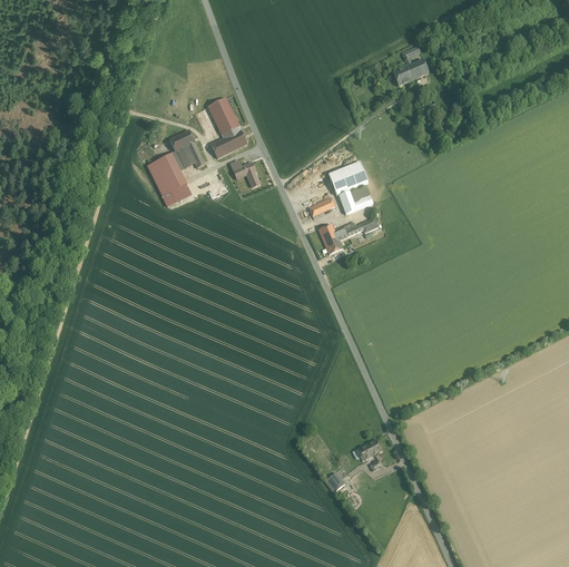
[(417,45),(401,51),(404,58),(409,57),(408,55),(419,50),(417,45)]
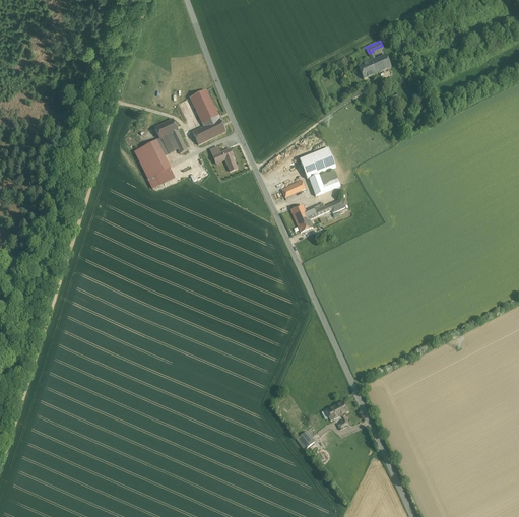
[(374,57),(372,57),(378,70),(390,65),(385,52),(374,57)]
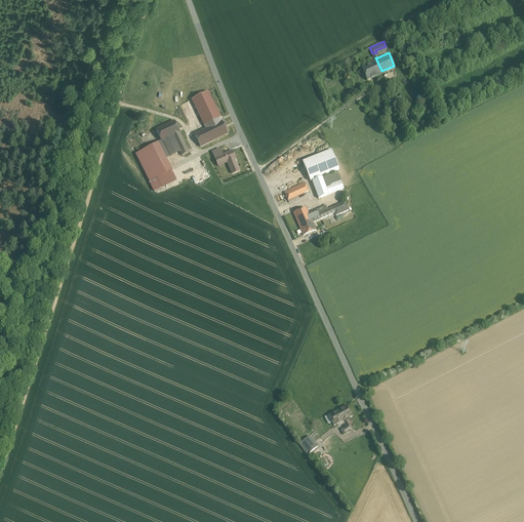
[(375,57),(374,58),(361,65),(365,77),(381,71),(375,57)]
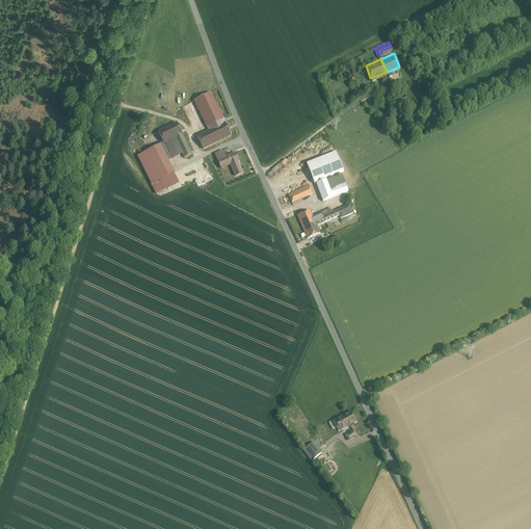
[(210,89),(193,98),(202,114),(208,127),(224,120),(210,89)]
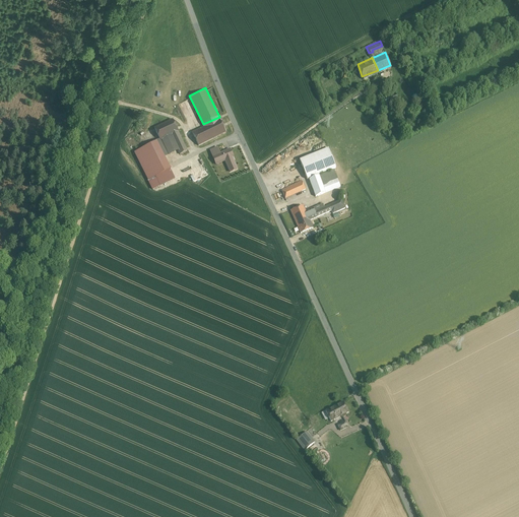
[(394,90),(382,95),(386,103),(397,98),(394,90)]
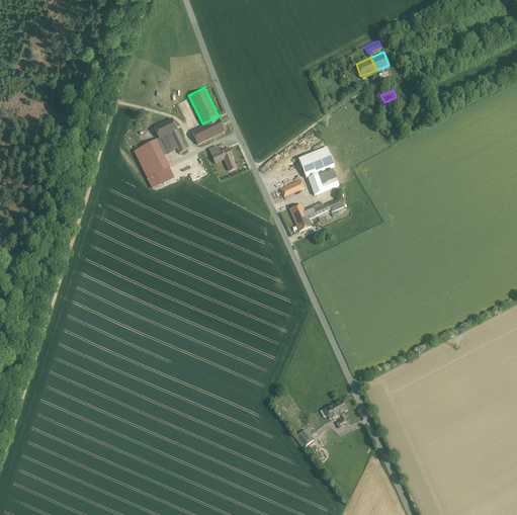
[(171,116),(153,125),(159,137),(169,133),(176,129),(171,116)]
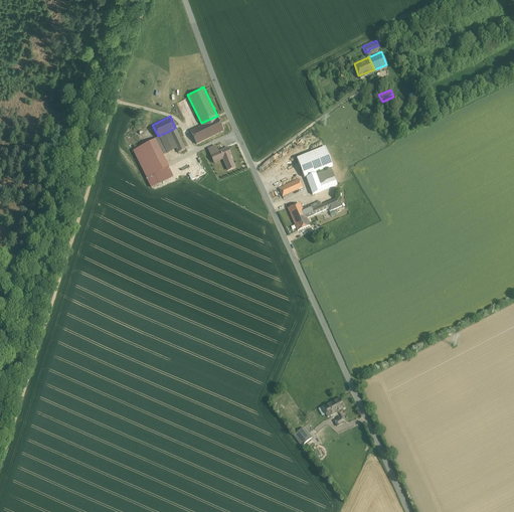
[(201,123),(189,129),(195,141),(223,128),(217,116),(201,123)]
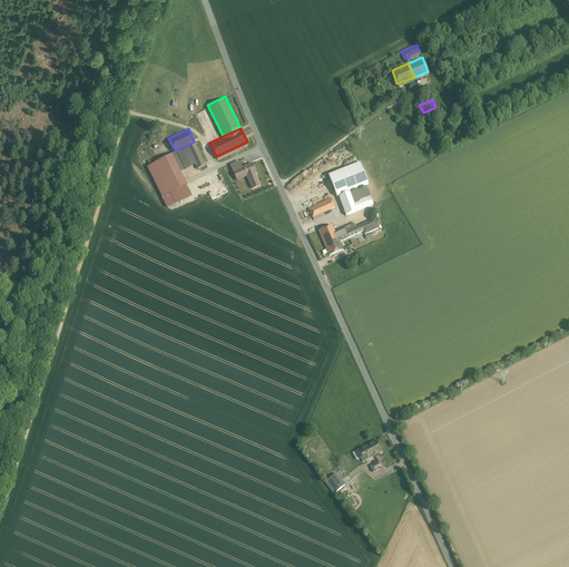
[(204,163),(194,142),(186,146),(194,163),(196,166),(204,163)]
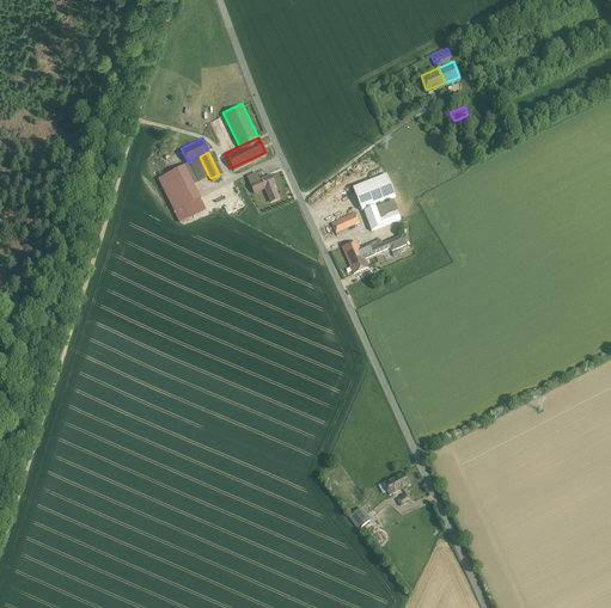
[(188,161),(183,164),(193,182),(208,174),(200,157),(188,161)]
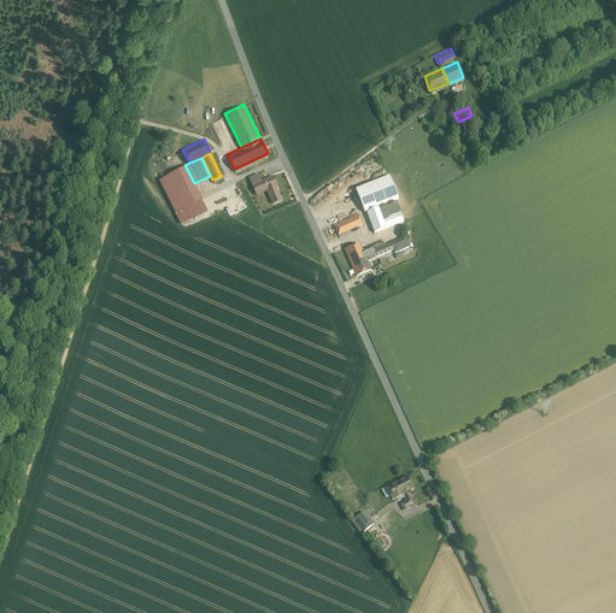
[(185,165),(158,178),(175,211),(201,198),(194,183),(185,165)]
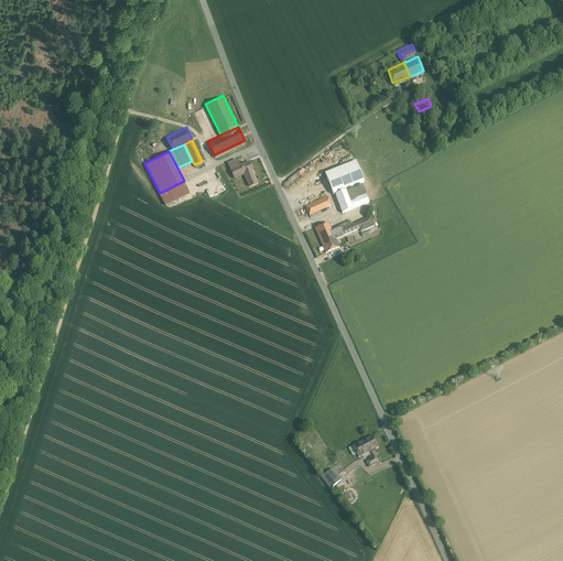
[(227,160),(230,166),(239,163),(236,157),(227,160)]
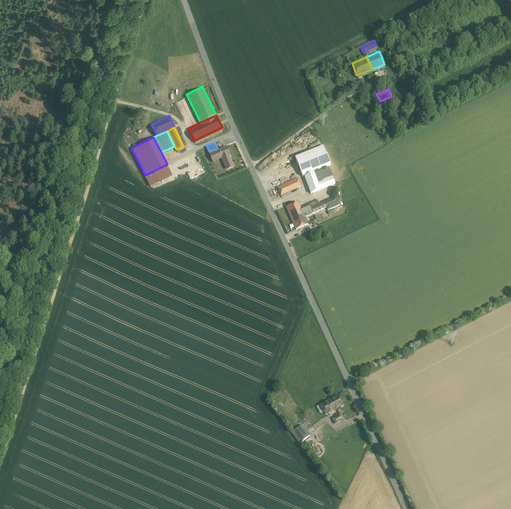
[(322,143),(294,155),(302,174),(306,172),(306,173),(311,171),(311,170),(330,162),(322,143)]
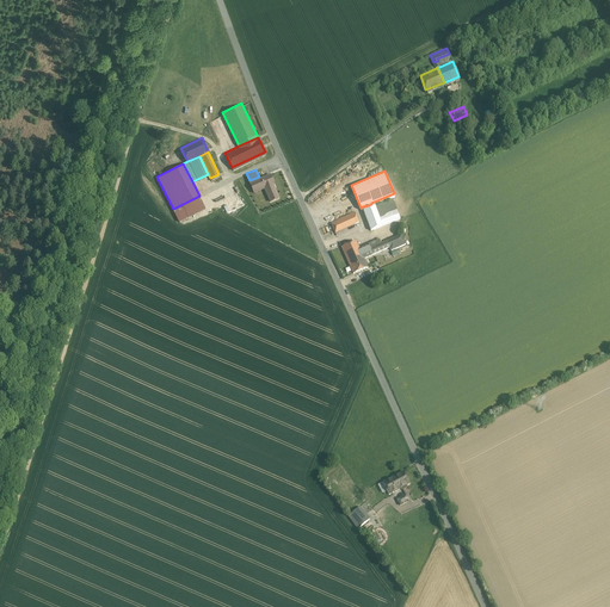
[(259,177),(250,180),(253,191),(263,186),(269,199),(277,196),(272,183),(273,181),(269,172),(259,177)]
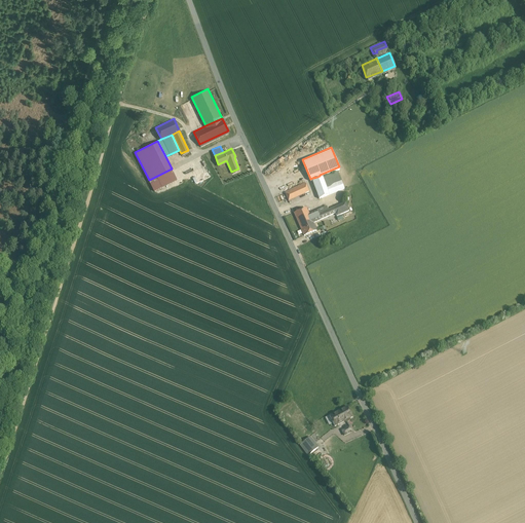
[(172,169),(149,180),(154,189),(176,178),(172,169)]
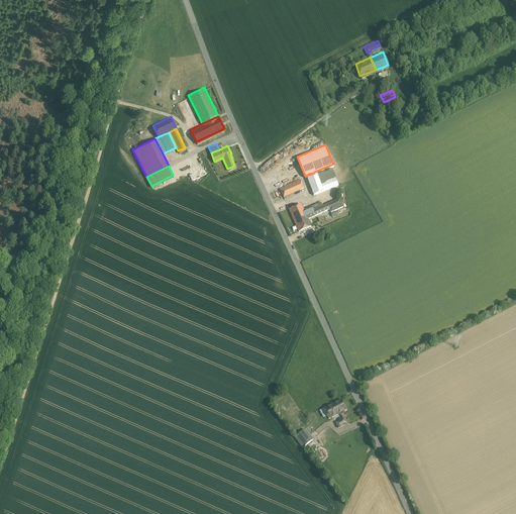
[(331,166),(324,169),(328,178),(335,175),(331,166)]
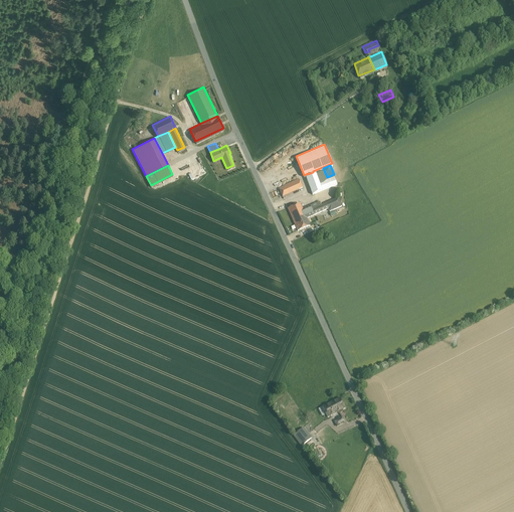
[(323,168),(315,171),(319,180),(326,177),(327,177),(323,168)]
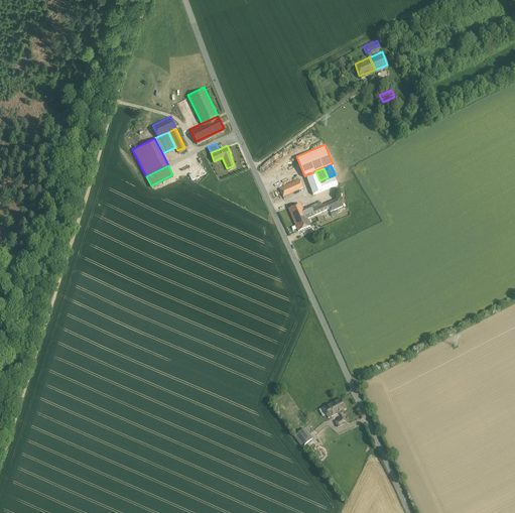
[(308,174),(305,175),(312,193),(322,188),(319,180),(315,171),(313,172),(308,174)]
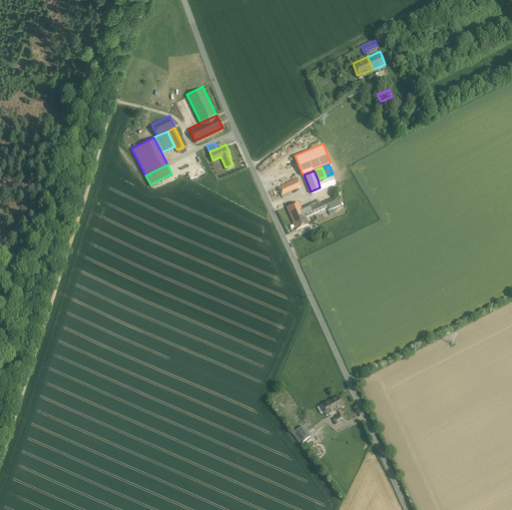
[(325,176),(328,184),(335,181),(333,173),(326,176),(325,176)]
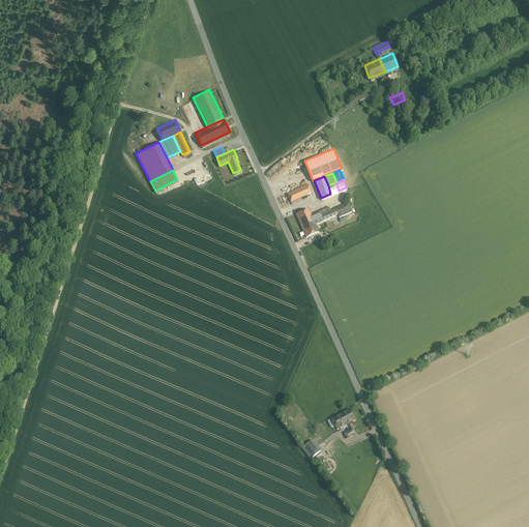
[(335,182),(328,185),(330,194),(339,191),(335,182)]
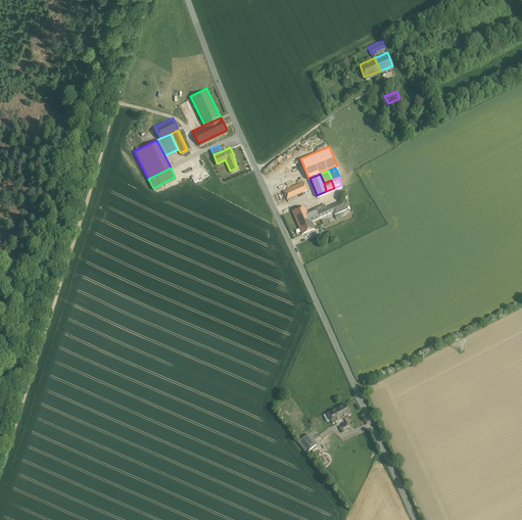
[(298,181),(286,187),(289,195),(302,189),(298,181)]
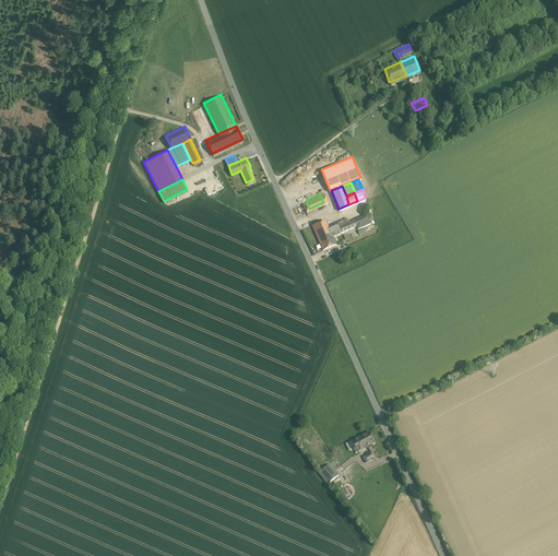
[(370,221),(366,212),(353,217),(356,224),(355,224),(357,227),(370,221)]
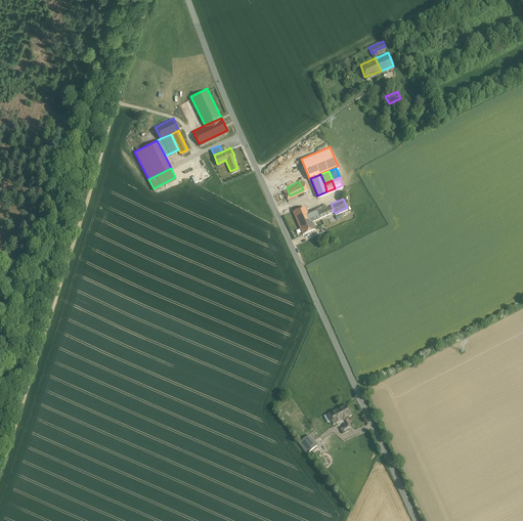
[(324,203),(307,210),(309,215),(314,213),(316,212),(315,211),(325,206),(324,203)]
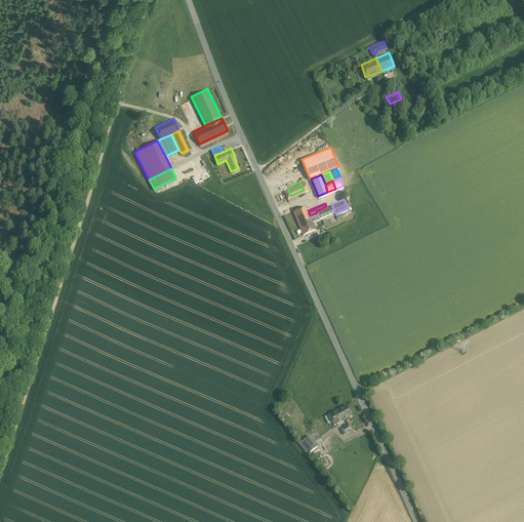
[(305,204),(292,209),(298,223),(311,216),(310,215),(308,210),(305,204)]
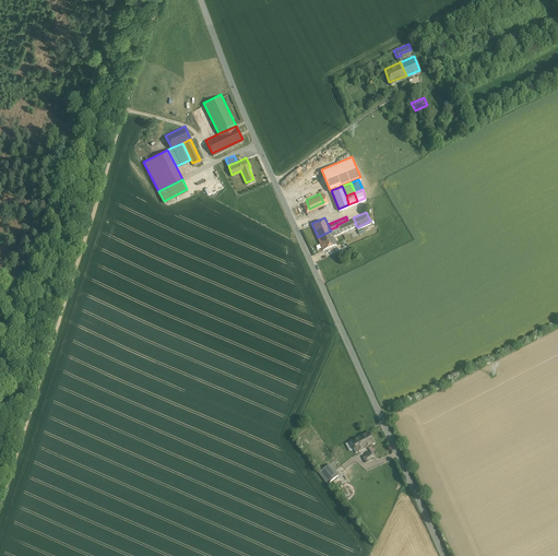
[(337,226),(335,227),(337,232),(355,224),(356,224),(353,217),(347,220),(336,225),(337,226)]
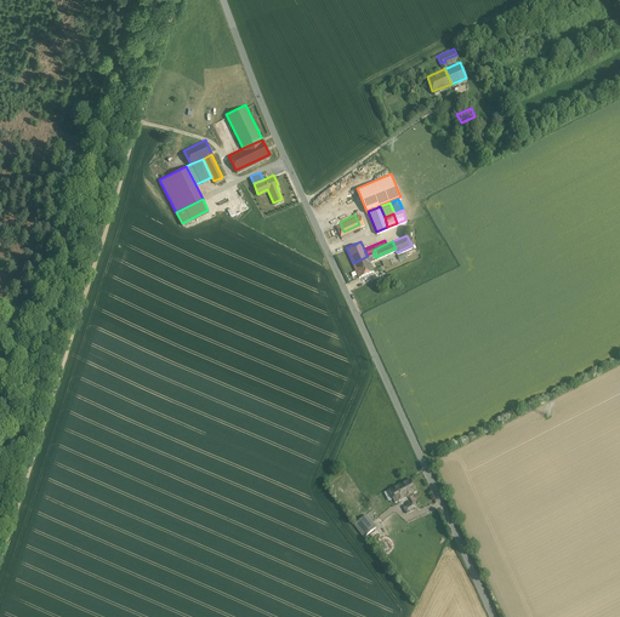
[(368,256),(353,263),(358,275),(373,269),(369,260),(368,256)]
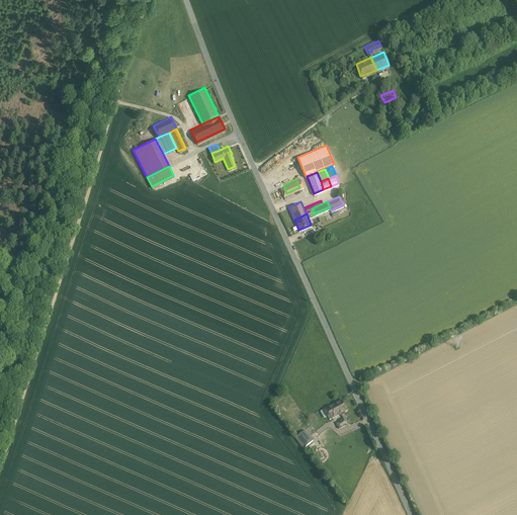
[(341,397),(323,406),(327,414),(329,417),(346,408),(341,397)]
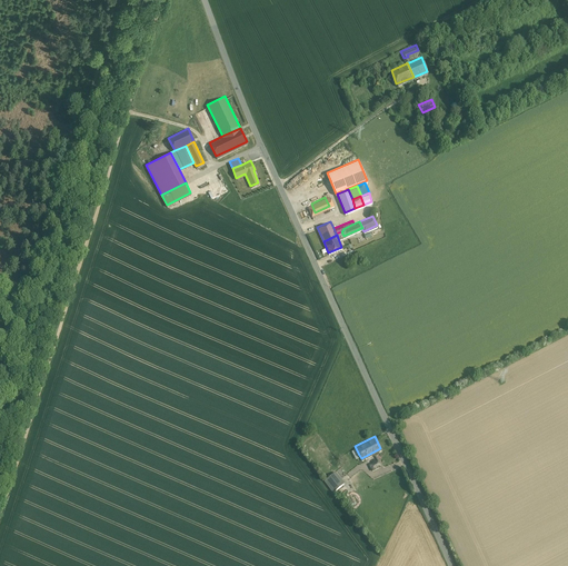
[(377,457),(369,462),(371,467),(378,465),(377,464),(380,463),(377,457)]
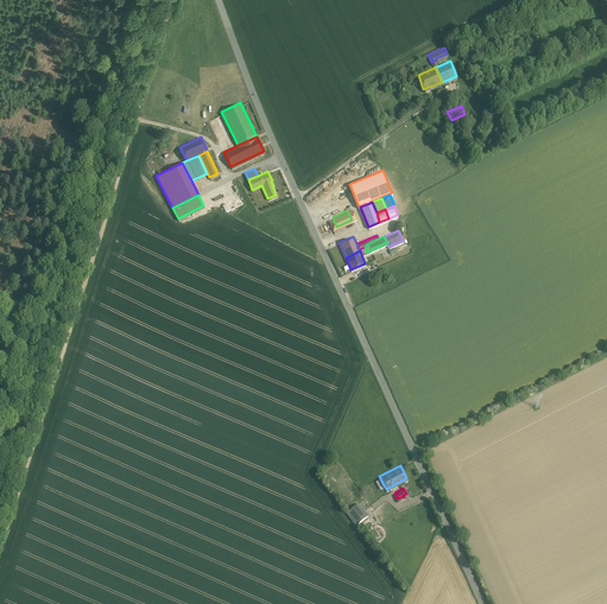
[(366,514),(356,502),(346,510),(356,522),(366,514)]
